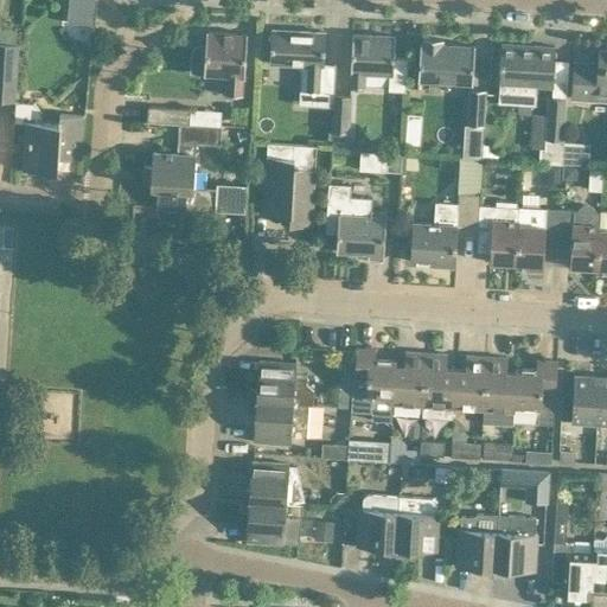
[(71,23),(93,25),(95,25),(96,0),(69,0),(66,23),(71,23)]
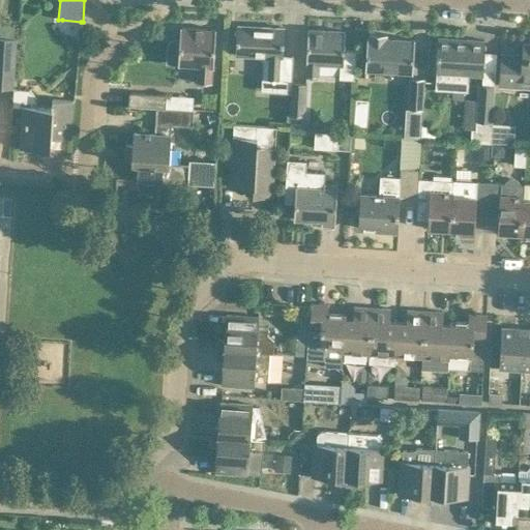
[(283,57),(284,49),(285,28),(237,26),(235,55),(268,57),(266,79),(281,80),(282,57),(283,57)]
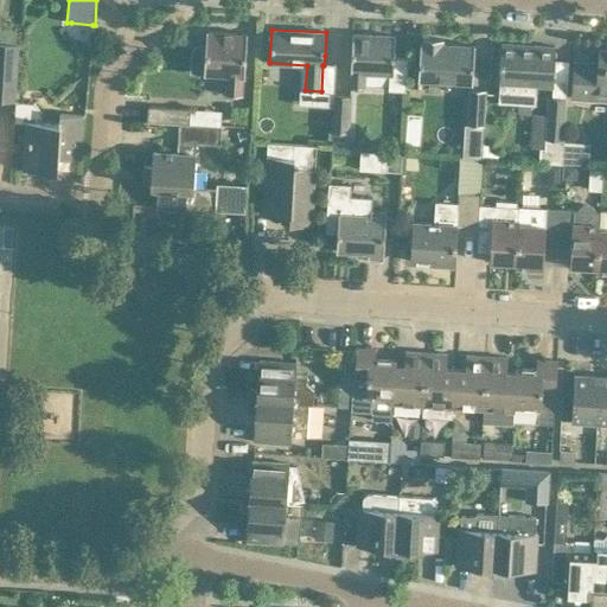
[(243,76),(244,76),(248,34),(206,32),(204,74),(228,75),(227,94),(242,95),(243,76)]
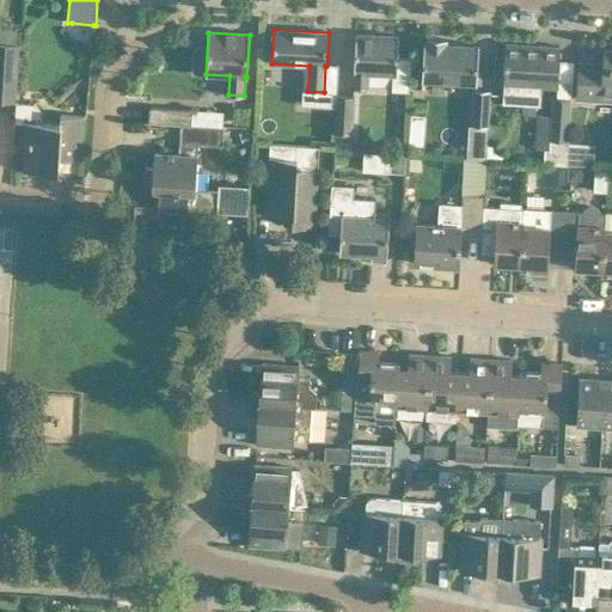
[(368,73),(395,75),(395,91),(409,92),(411,59),(397,57),(398,36),(355,35),(354,73),(354,89),(367,90),(368,73)]
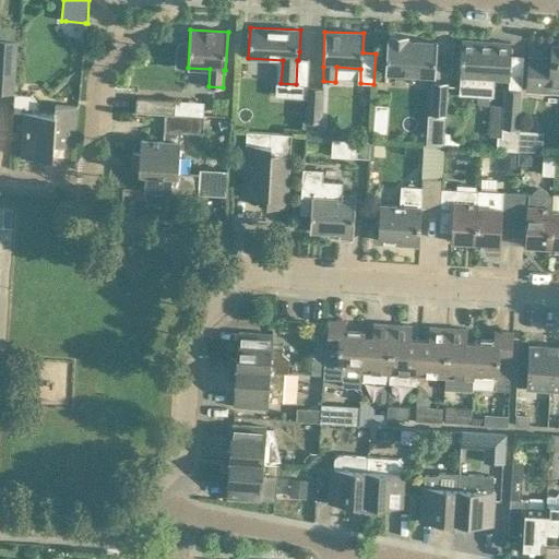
[(388,39),(385,61),(385,74),(435,78),(437,43),(407,40),(408,36),(390,35),(390,39),(388,39)]
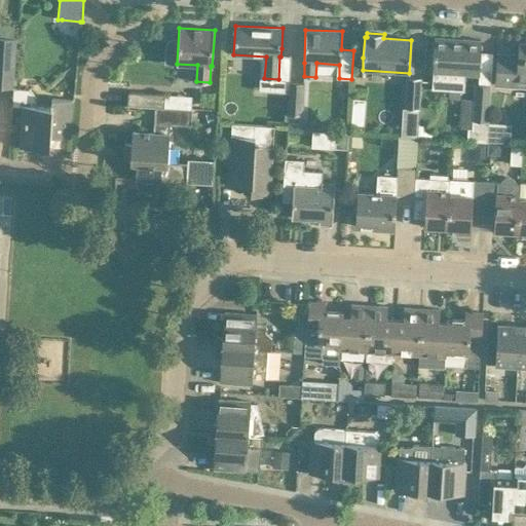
[(0,86),(13,88),(13,87),(16,39),(0,37),(0,86)]
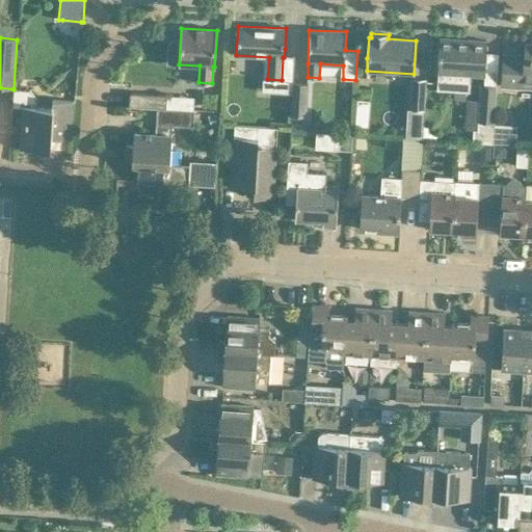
[(440,37),(437,58),(437,74),(436,89),(470,91),(470,76),(485,76),(487,41),(440,37)]
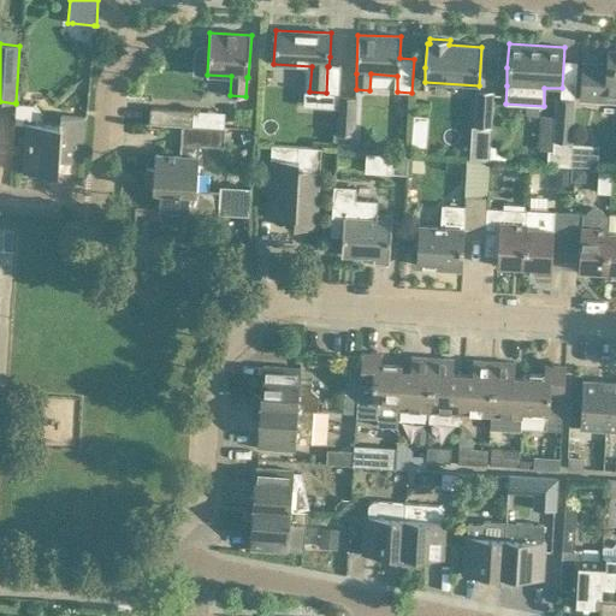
[(582,63),(581,87),(580,99),(615,101),(615,49),(609,49),(608,64),(582,63)]
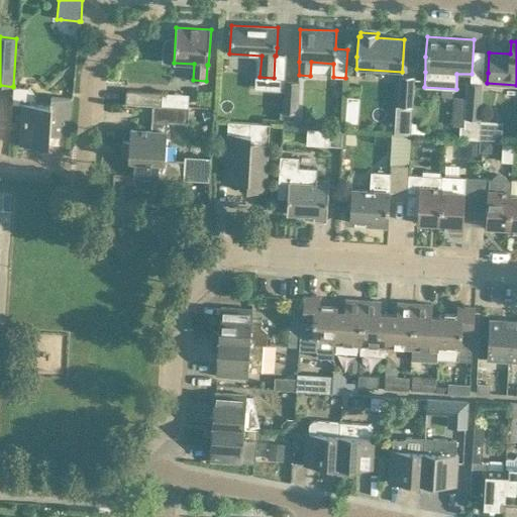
[(397,118),(412,119),(414,76),(400,76),(397,118)]
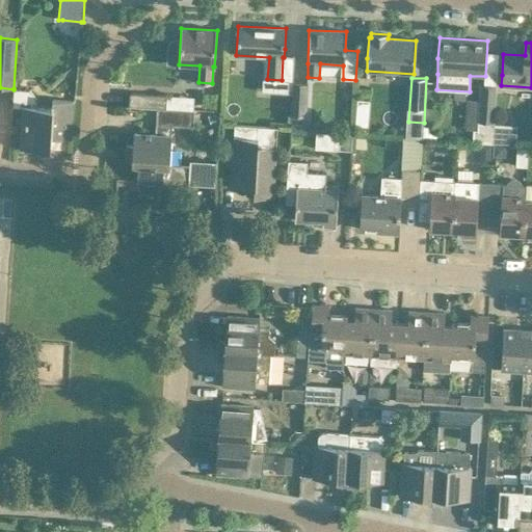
[(292,114),(307,115),(308,83),(293,82),(292,114)]
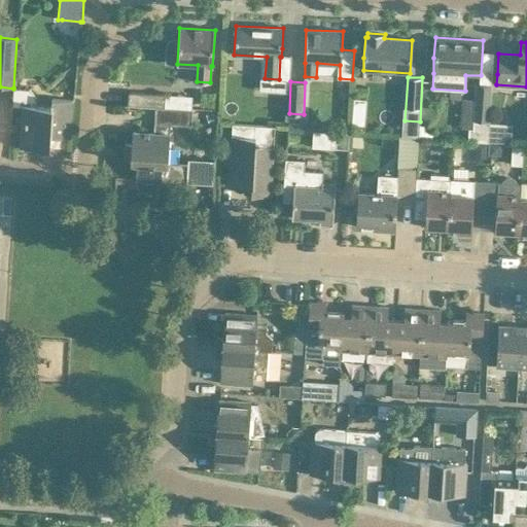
[(492,85),(476,84),(471,140),(488,141),(492,85)]
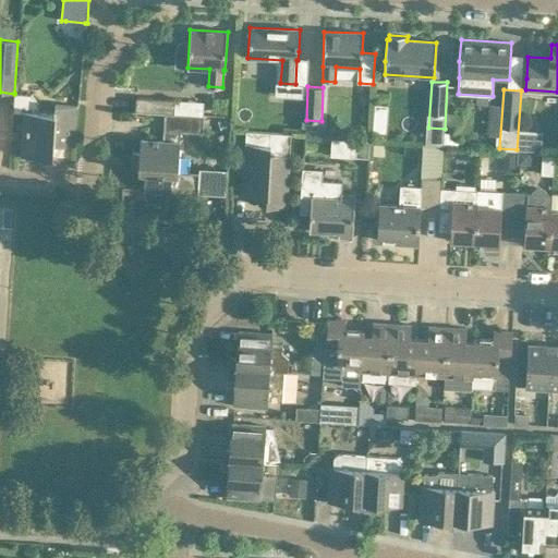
[(14,93),(14,94),(13,112),(24,113),(22,155),(52,157),(53,144),(74,146),(77,106),(56,105),(55,113),(36,112),(37,101),(29,94),(14,93)]
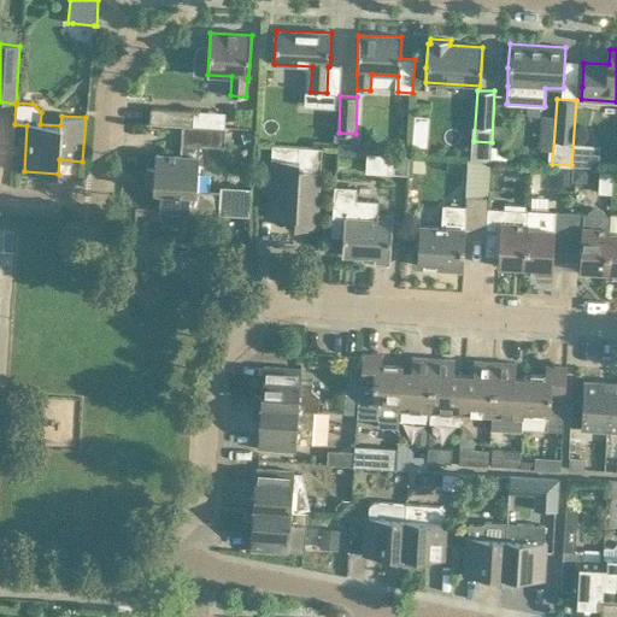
[(194,111),(151,107),(150,123),(187,125),(193,125),(194,111)]
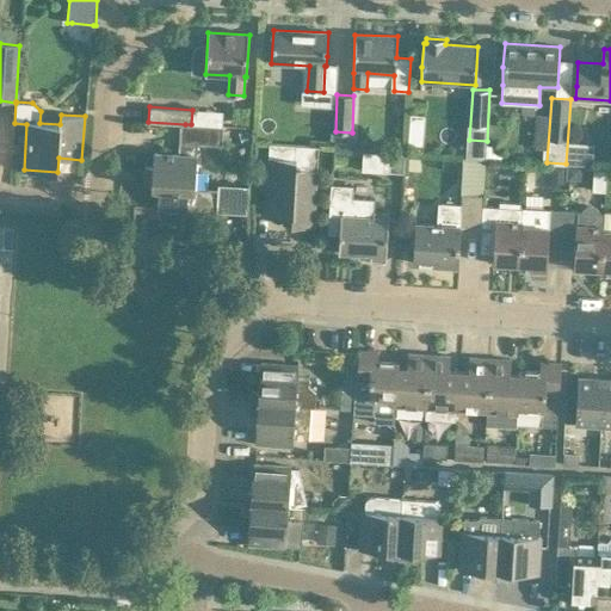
[(191,124),(185,124),(183,154),(154,153),(153,167),(146,167),(144,185),(152,186),(152,189),(153,189),(152,192),(154,195),(158,195),(158,209),(246,214),(248,186),(217,185),(217,192),(196,191),(197,155),(198,144),(222,146),(223,127),(191,124)]
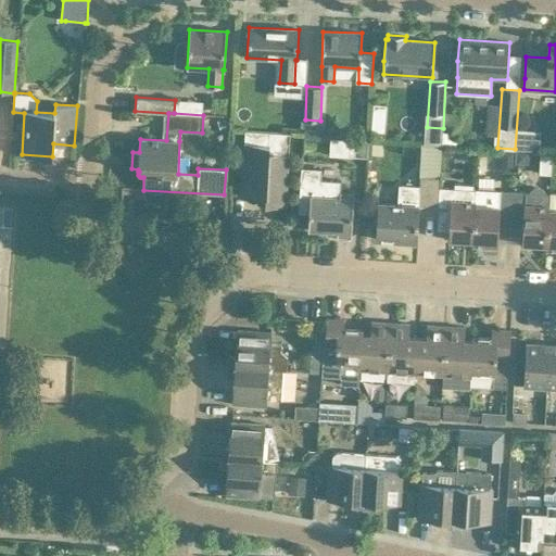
[(304,136),(306,136),(319,137),(319,125),(305,124),(304,136)]
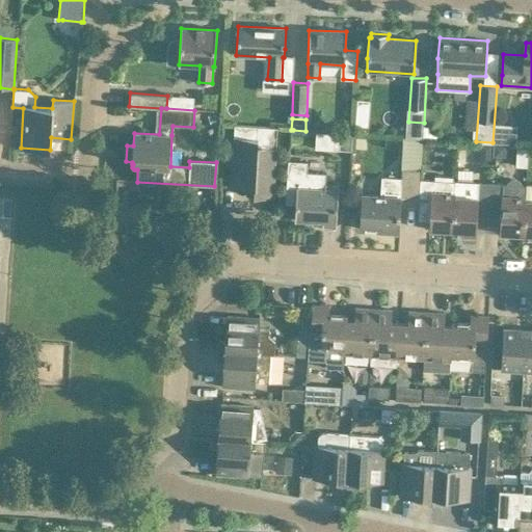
[(273,197),(274,177),(277,128),(257,126),(236,125),(235,137),(233,137),(232,165),(230,186),(247,187),(247,195),(254,196),(273,197)]
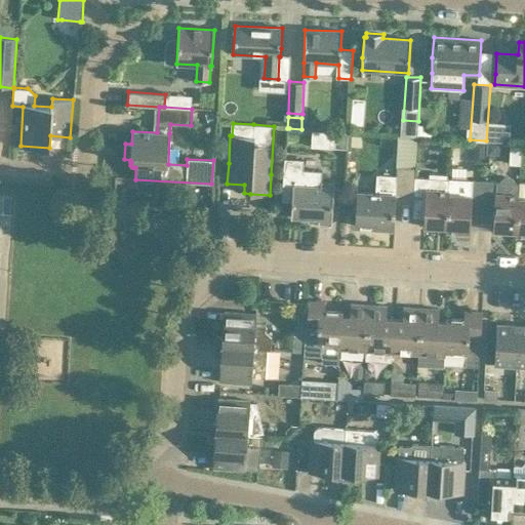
[(333,148),(346,148),(347,132),(334,131),(333,148)]
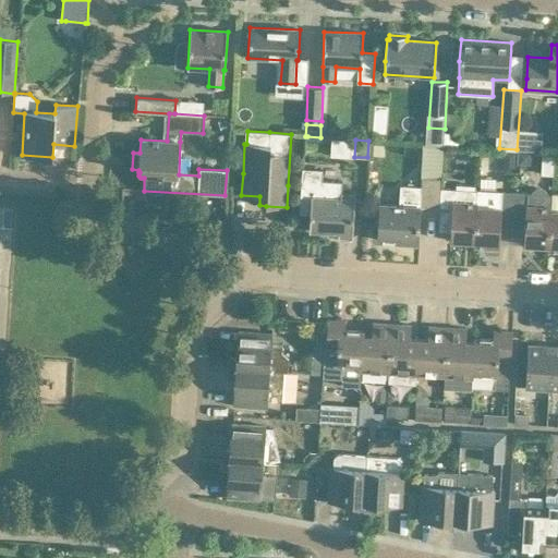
[(422,144),(421,173),(443,174),(444,145),(422,144)]
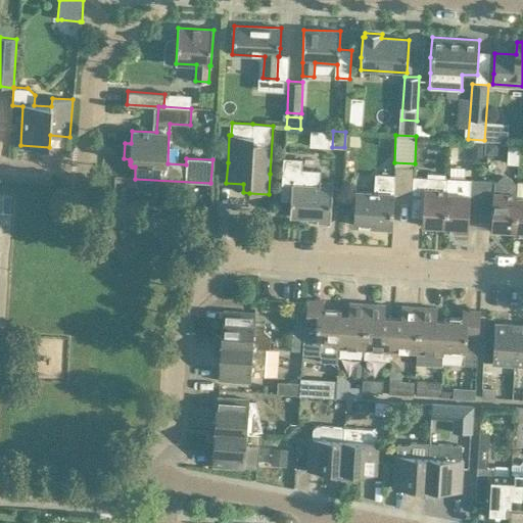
[(518,162),(519,142),(509,141),(508,161),(518,162)]
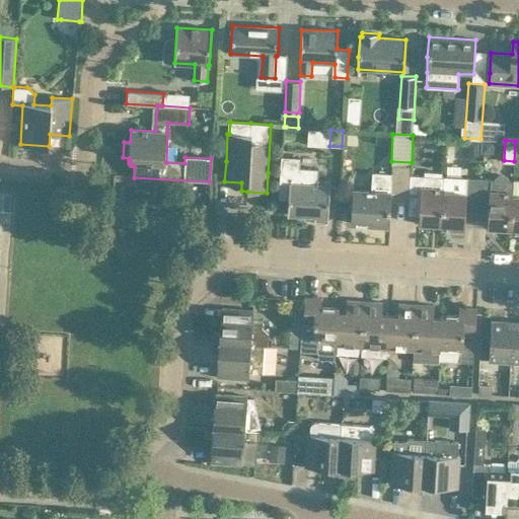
[(478,154),(478,141),(467,141),(467,154),(478,154)]
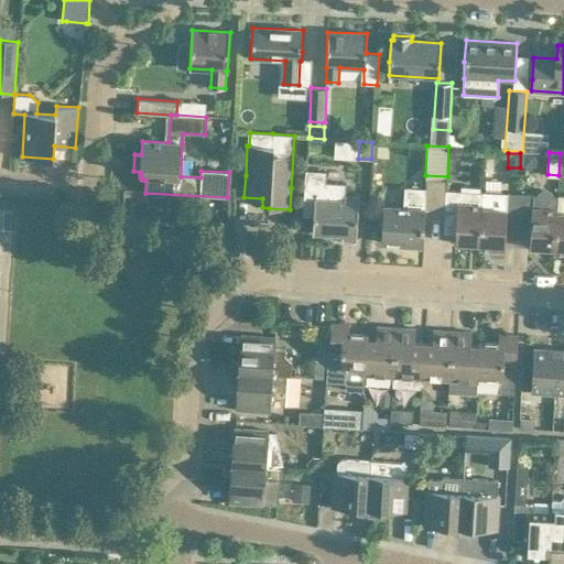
[(383,207),(382,220),(381,242),(423,245),(424,221),(443,223),(445,194),(445,180),(425,179),(424,188),(404,187),(403,208),(383,207)]
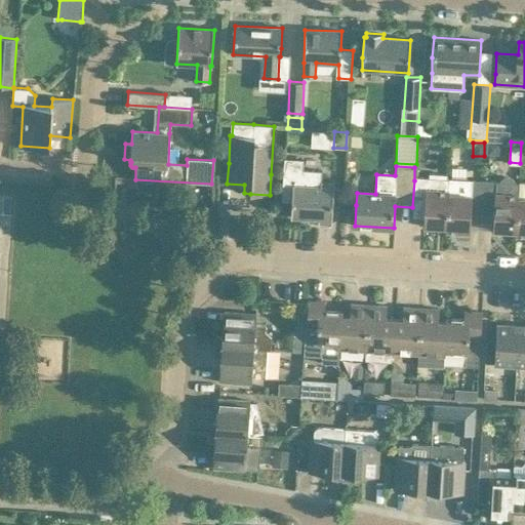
[(283,185),(293,186),(292,197),(291,217),(318,219),(318,224),(331,224),(334,184),(321,183),(320,187),(301,186),(303,171),(283,170),(283,185)]
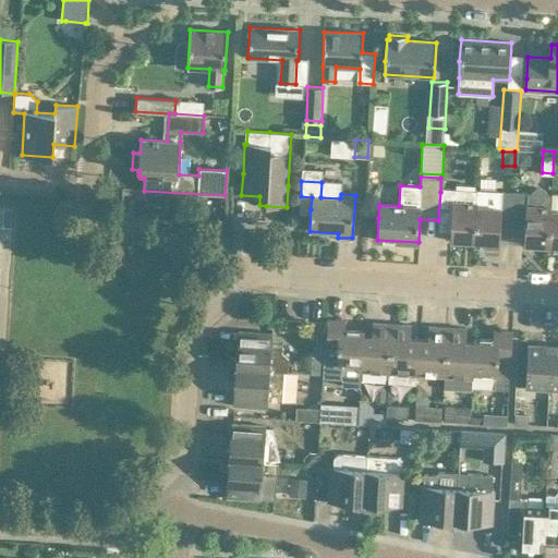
[(439,220),(438,231),(450,232),(450,241),(474,242),(477,189),(440,187),(440,192),(438,220),(439,220)]
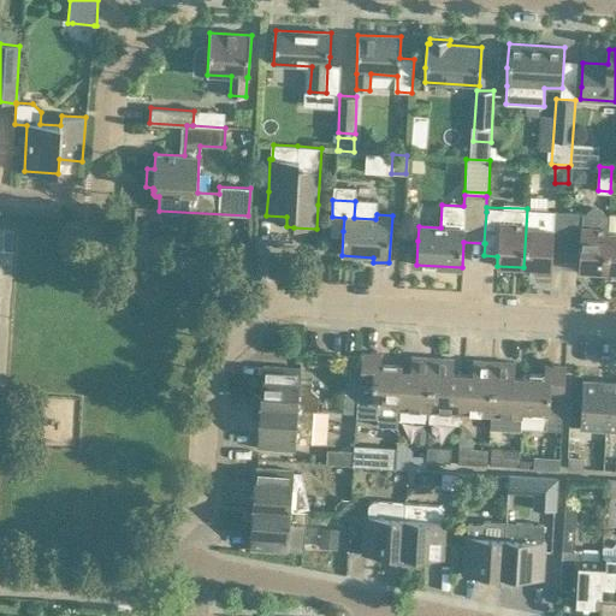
[(586,212),(581,212),(568,211),(566,260),(579,261),(578,271),(604,272),(604,277),(605,277),(608,229),(609,214),(605,214),(604,211),(602,209),(598,207),(596,207),(591,208),(588,211),(586,212)]
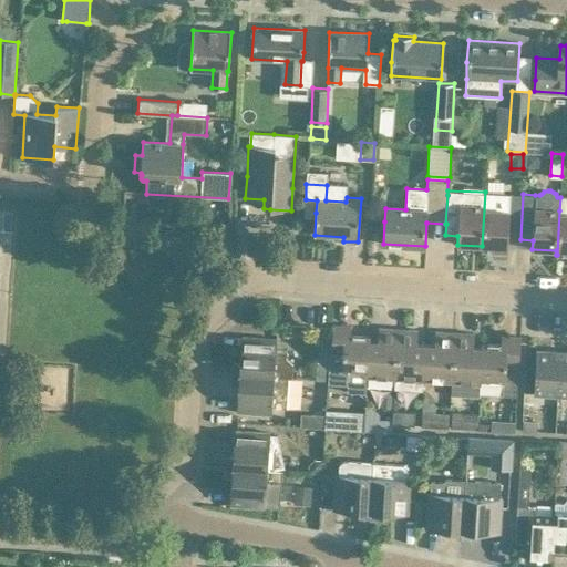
[(523,194),(485,192),(482,249),(507,251),(508,238),(521,239),(523,194)]
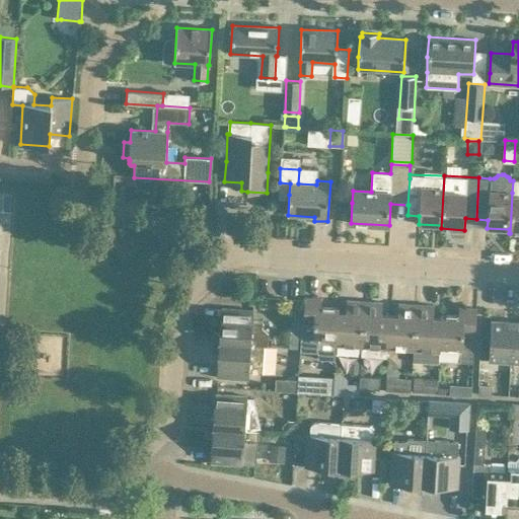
[(518,196),(513,196),(513,193),(512,193),(510,233),(518,233),(518,196)]
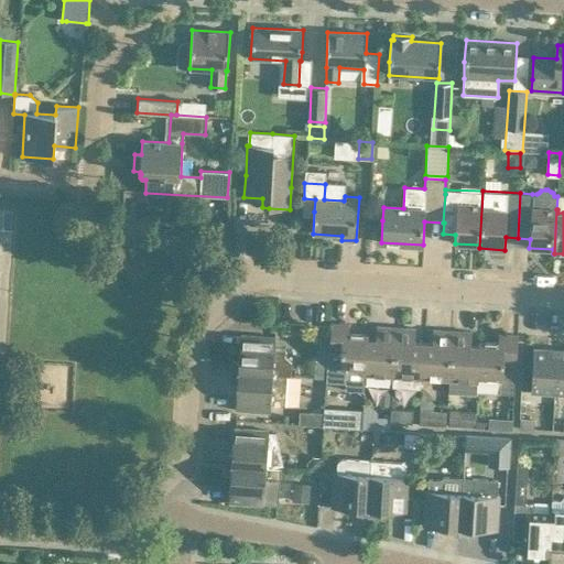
[(345,382),(346,369),(365,370),(365,375),(366,375),(368,339),(368,334),(349,334),(349,325),(332,323),(327,381),(345,382)]
